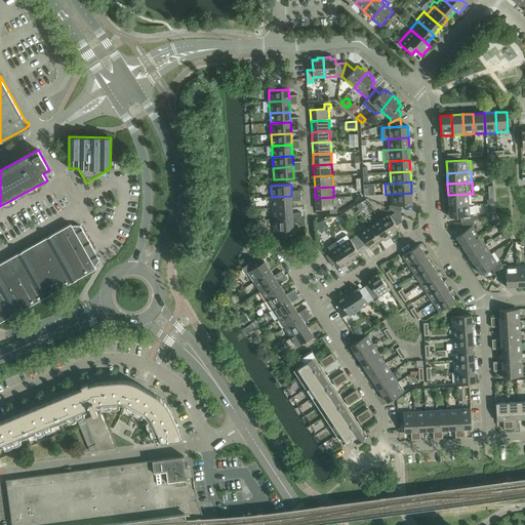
[(411,193),(391,194),(392,205),(389,205),(389,209),(395,212),(401,215),(401,205),(412,204),(411,193)]
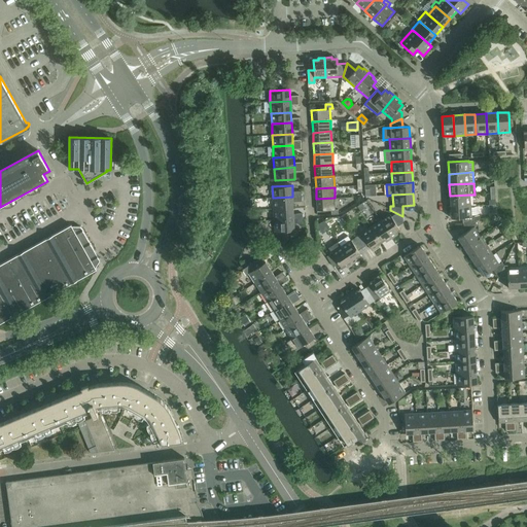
[(470,195),(450,196),(451,207),(470,206),(470,195)]
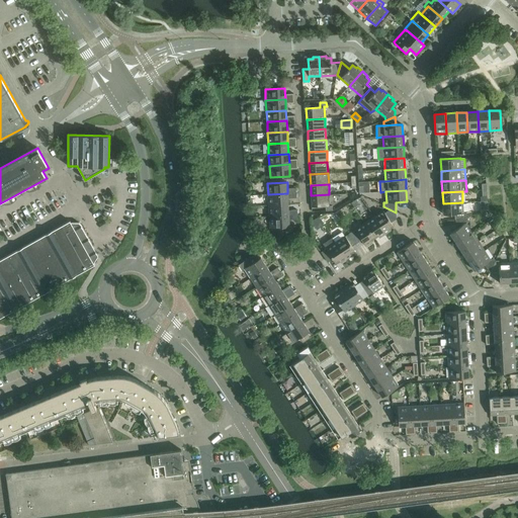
[(287,193),(268,194),(268,205),(288,204),(287,193)]
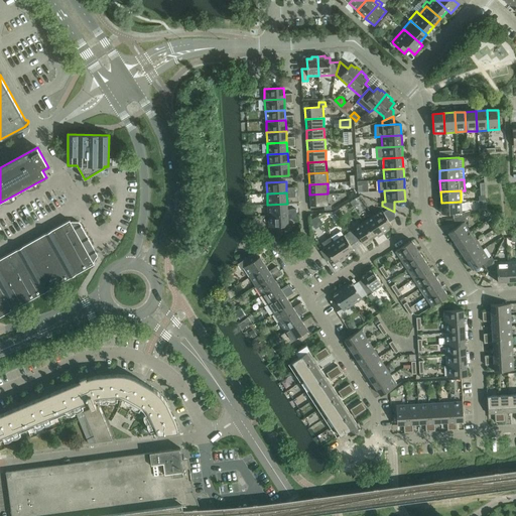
[(328,194),(309,195),(310,207),(325,206),(325,210),(332,210),(331,205),(329,206),(328,194)]
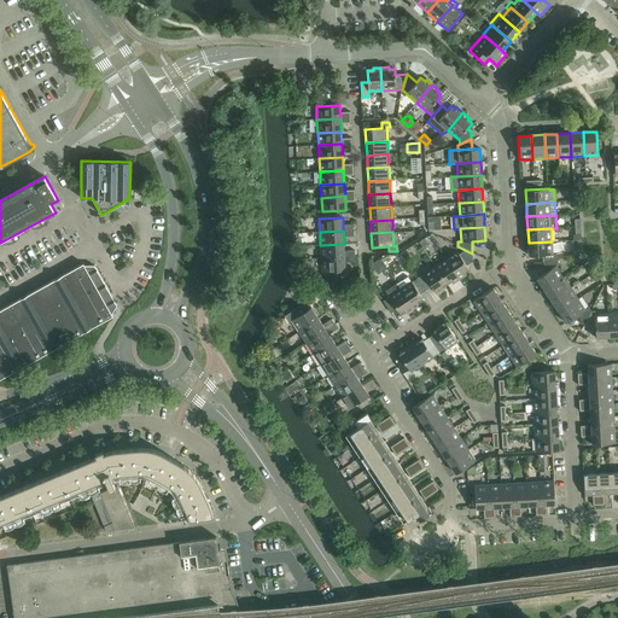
[(552,242),(529,243),(529,256),(543,256),(543,264),(557,260),(557,254),(553,255),(552,242)]
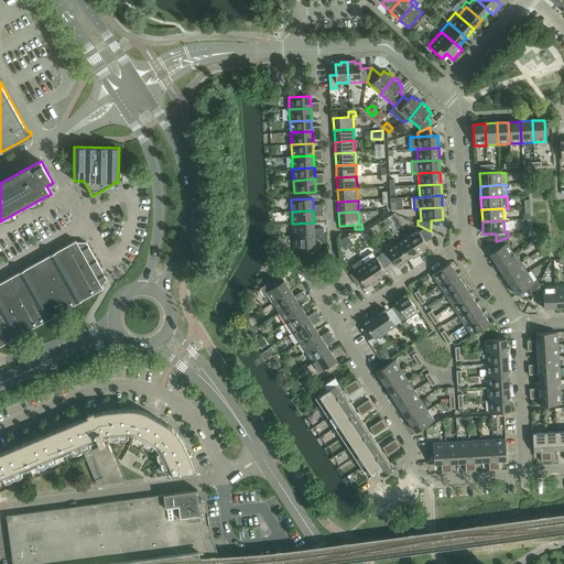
[(314,223),(292,224),(293,236),(314,235),(314,223)]
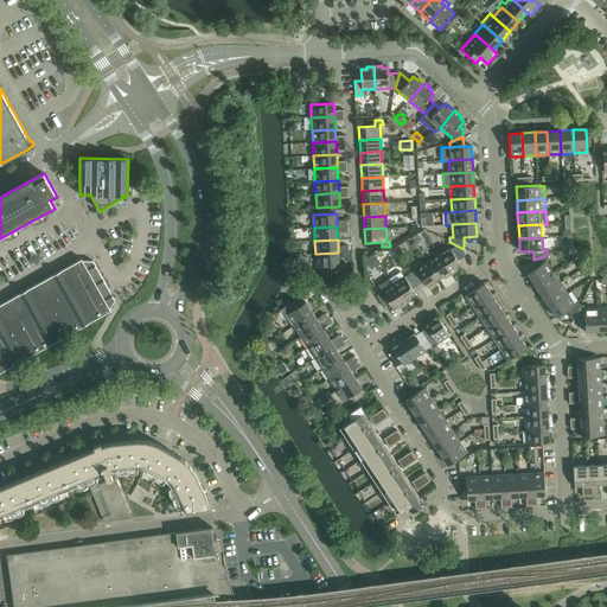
[(449,248),(439,255),(451,274),(458,269),(457,268),(461,264),(458,261),(464,256),(464,249),(457,246),(451,249),(449,248)]
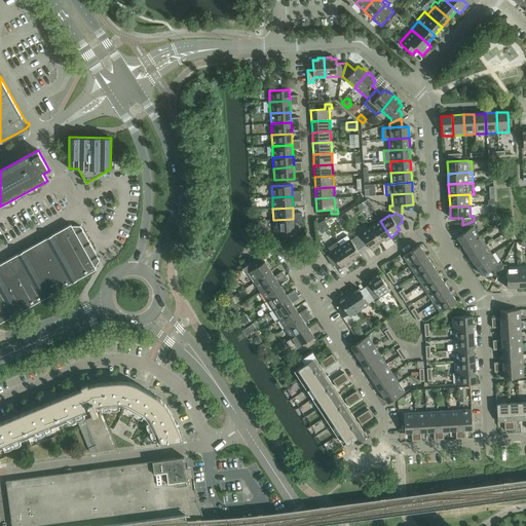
[(293,219),(273,220),(273,231),(294,230),(293,219)]
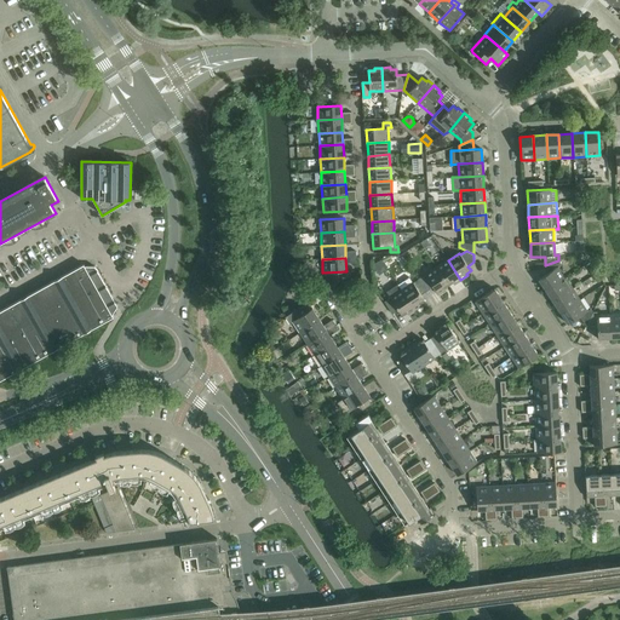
[(448,260),(437,268),(448,285),(453,282),(453,283),(460,280),(448,260)]
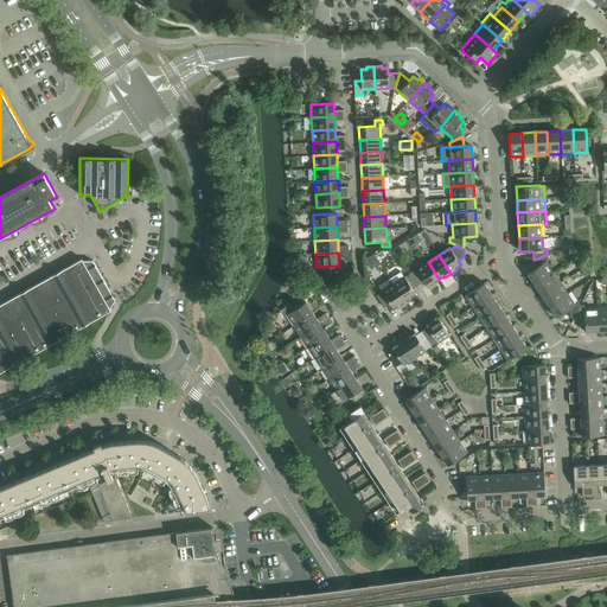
[(547,255),(534,260),(538,266),(526,274),(535,285),(554,272),(547,261),(550,260),(547,255)]
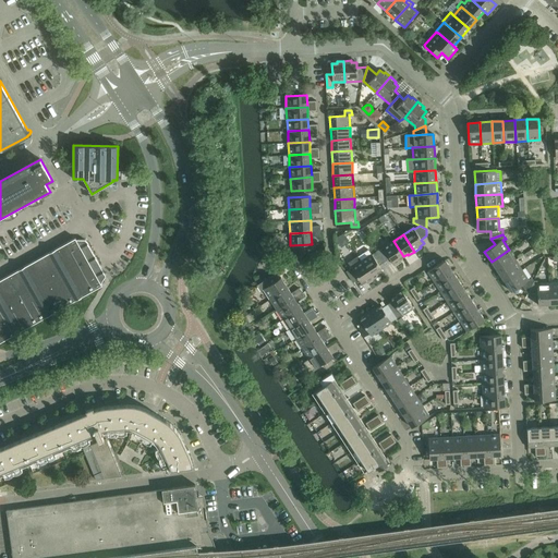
[(0,280),(0,342),(102,286),(101,283),(106,276),(85,240),(76,240),(75,238),(0,280)]
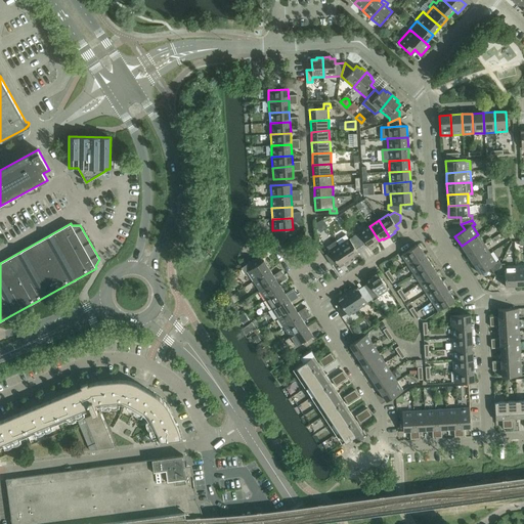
[(369,226),(354,235),(361,246),(366,243),(370,249),(377,245),(376,244),(379,241),(369,226)]
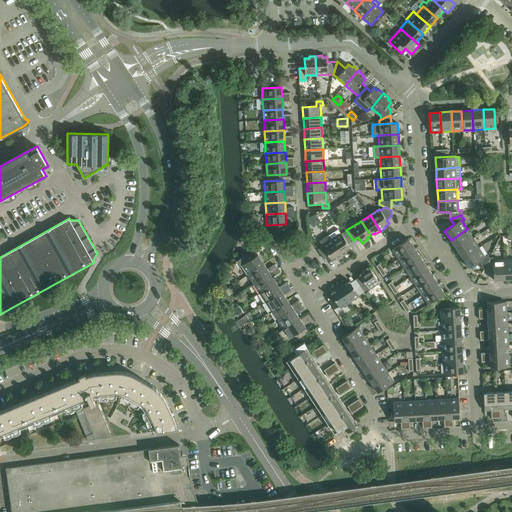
[(329,235),(332,240),(342,256),(348,252),(347,251),(351,248),(348,244),(353,240),(346,230),(341,234),(338,229),(329,235)]
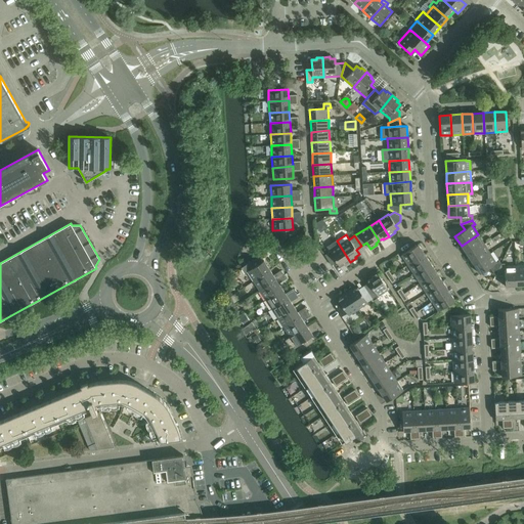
[(478,234),(462,246),(468,255),(484,244),(478,234)]
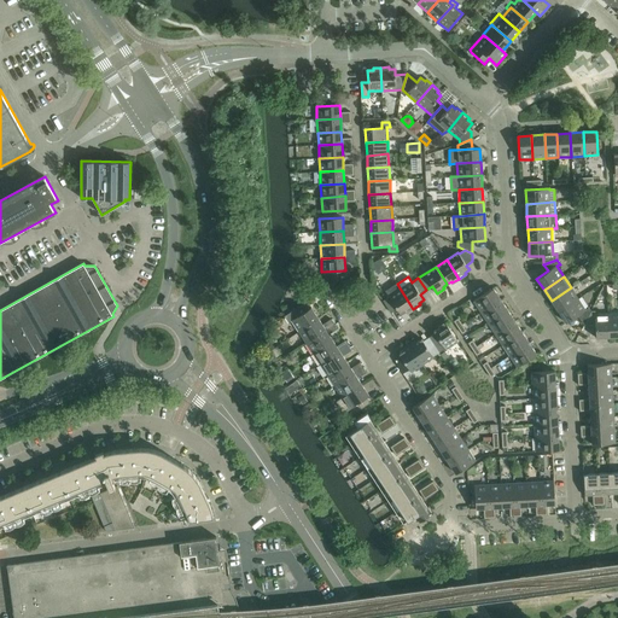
[(385,291),(389,297),(383,301),(391,313),(397,309),(401,314),(406,312),(407,313),(413,309),(401,290),(397,284),(396,284),(385,291)]
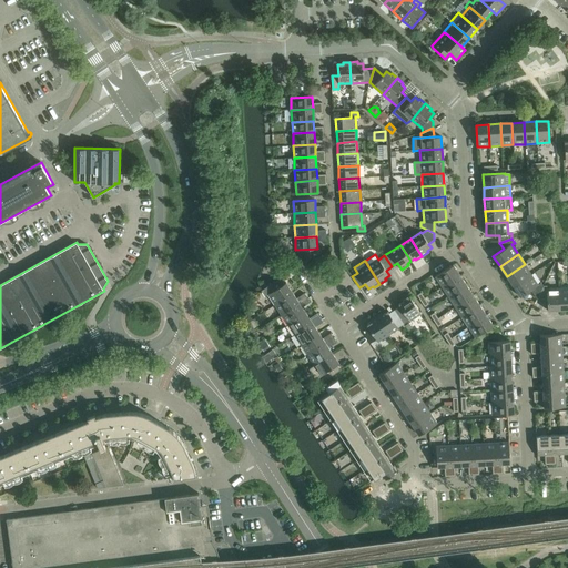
[(525,264),(507,276),(513,286),(531,274),(525,264)]
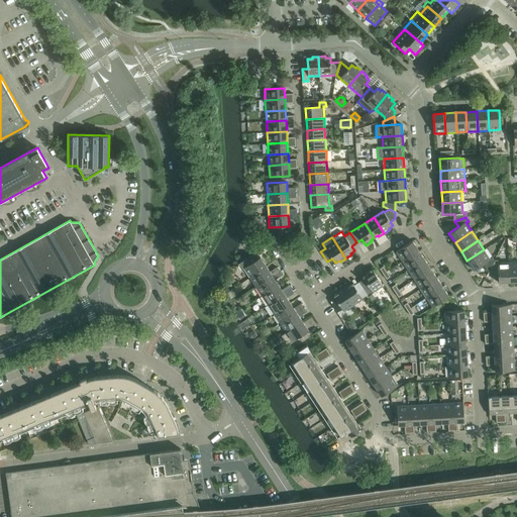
[(396,251),(402,262),(419,250),(412,241),(396,251)]
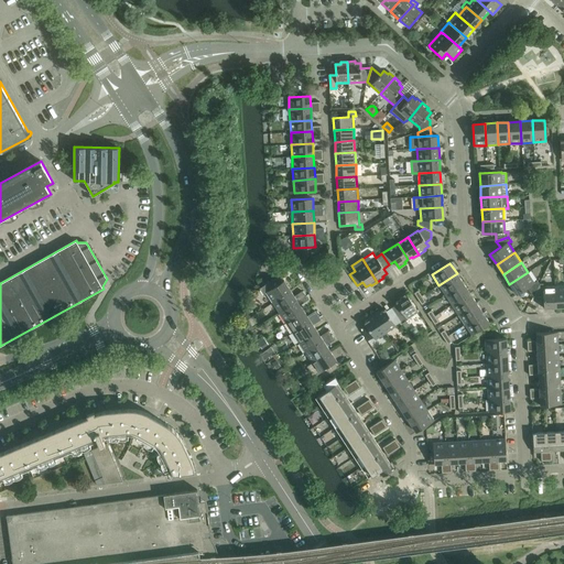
[(528,272),(509,284),(517,295),(527,288),(532,296),(539,284),(537,281),(534,282),(528,272)]
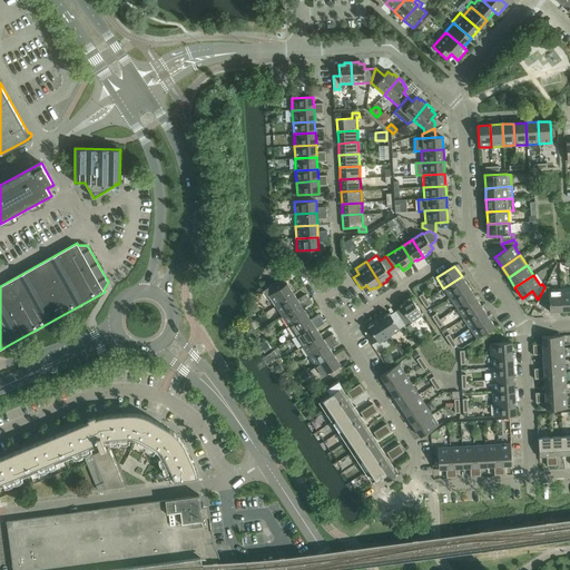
[(462,276),(443,288),(450,298),(469,286),(462,276)]
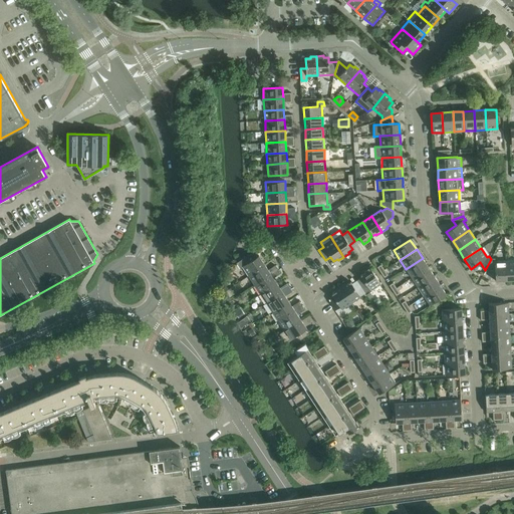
[(249,262),(246,257),(237,263),(240,268),(243,267),(248,276),(265,265),(259,256),(249,262)]
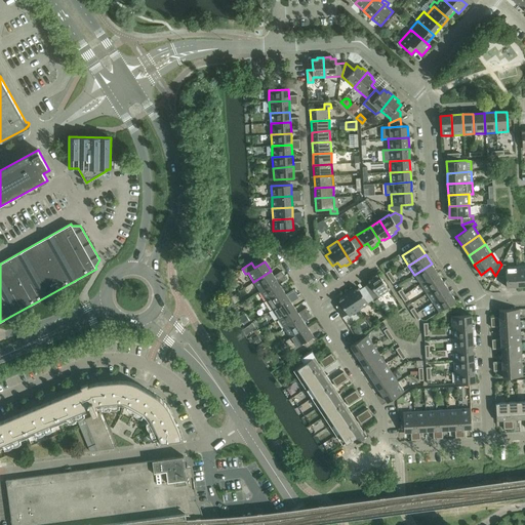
[(432,264),(414,275),(420,284),(437,273),(432,264)]
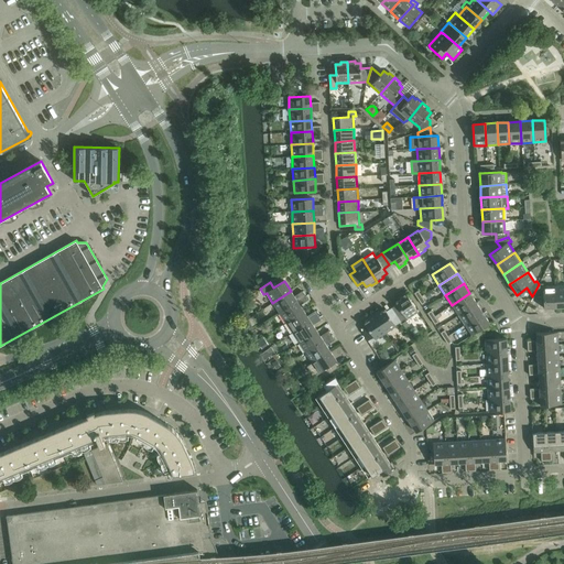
[(539,284),(532,296),(543,296),(544,308),(556,308),(555,286),(543,288),(543,283),(539,284)]
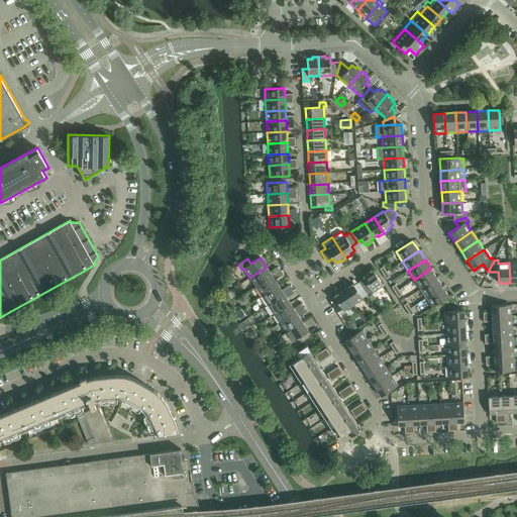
[(267,267),(249,278),(255,287),(273,276),(267,267)]
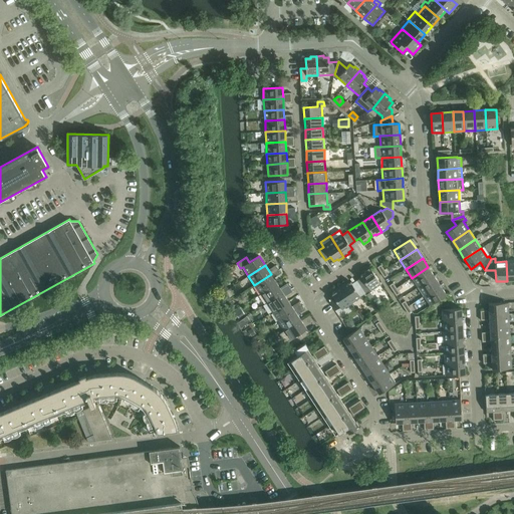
[(361,277),(357,280),(365,293),(380,283),(369,267),(363,271),(364,273),(360,275),(361,277)]
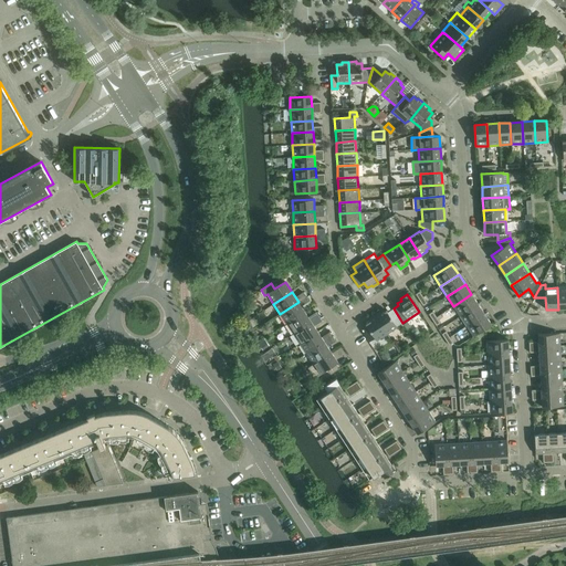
[(471,294),(453,306),(460,316),(478,304),(471,294)]
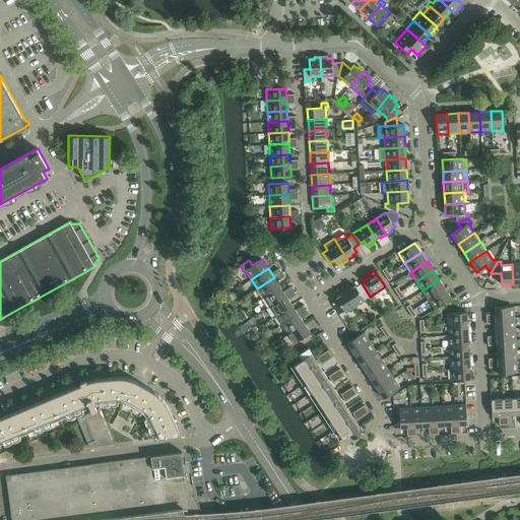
[(274,277),(257,288),(263,298),(280,286),(274,277)]
